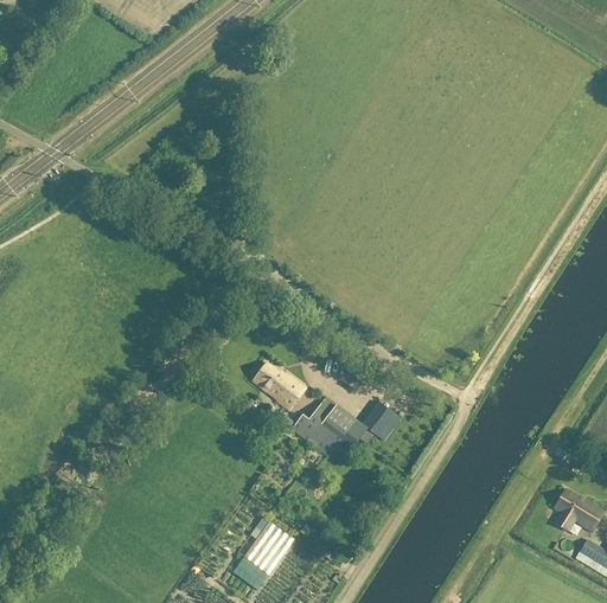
[(267,351),(264,358),(278,361),(279,353),(267,351)]
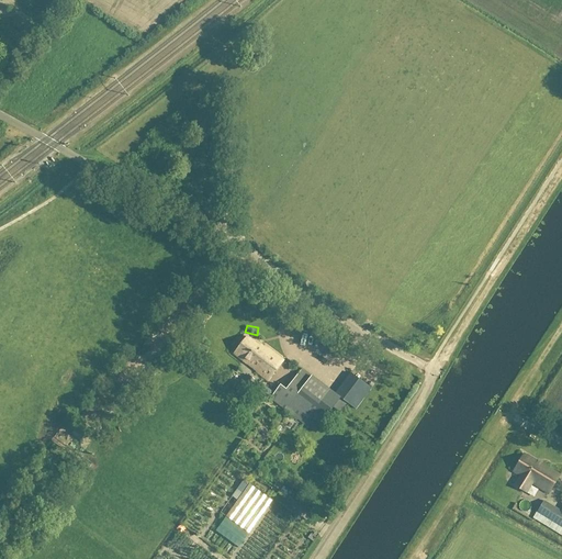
[(268,378),(282,359),(263,345),(262,346),(247,335),(234,351),(257,369),(256,369),(268,378)]
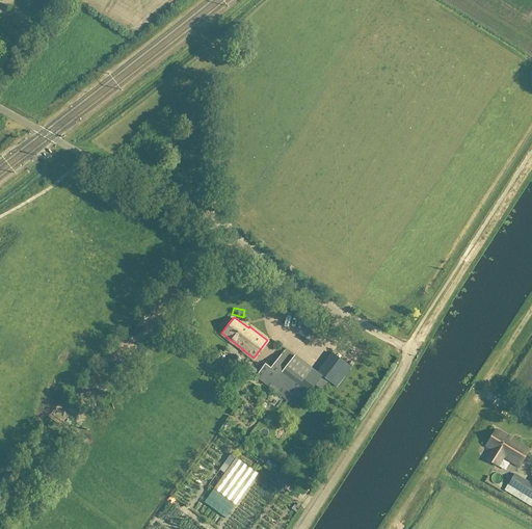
[(297,345),(294,349),(303,354),(306,351),(297,345)]
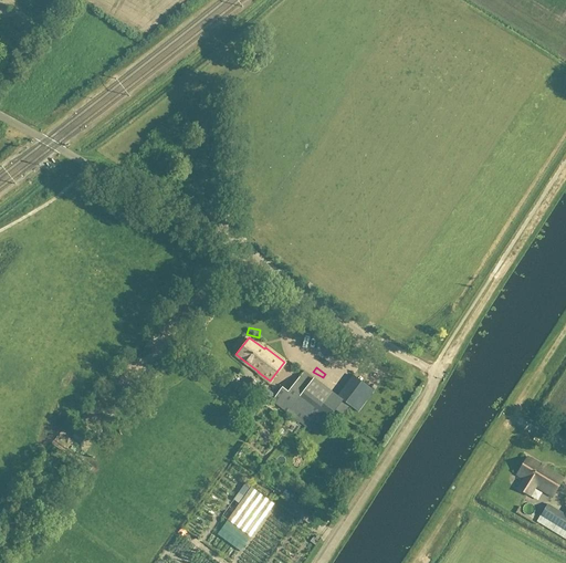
[(282,386),(272,399),(305,425),(315,434),(343,398),(339,396),(304,369),(287,391),(282,386)]
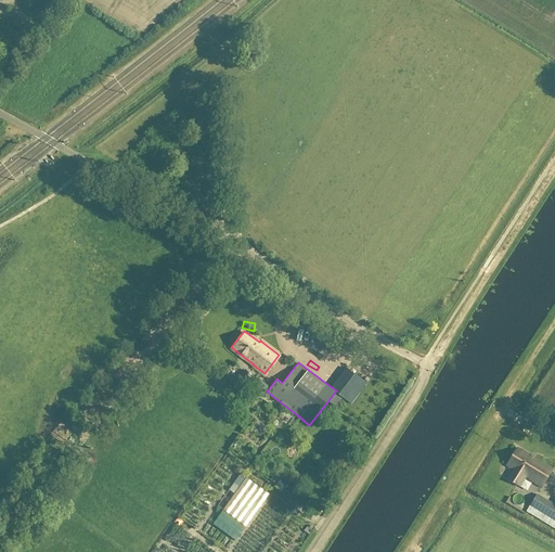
[(239,376),(245,382),(252,373),(245,369),(239,376)]
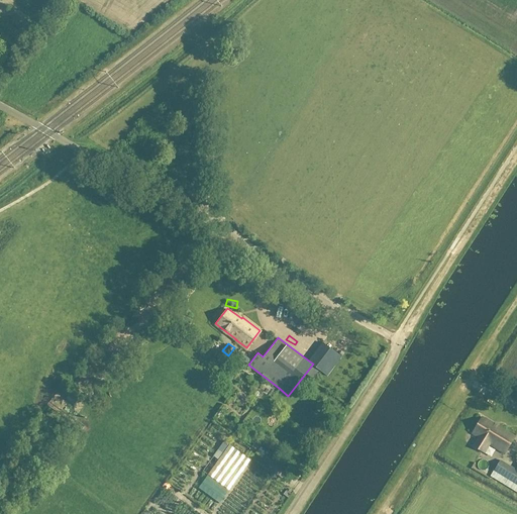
[(62,420),(70,409),(59,401),(50,412),(62,420)]
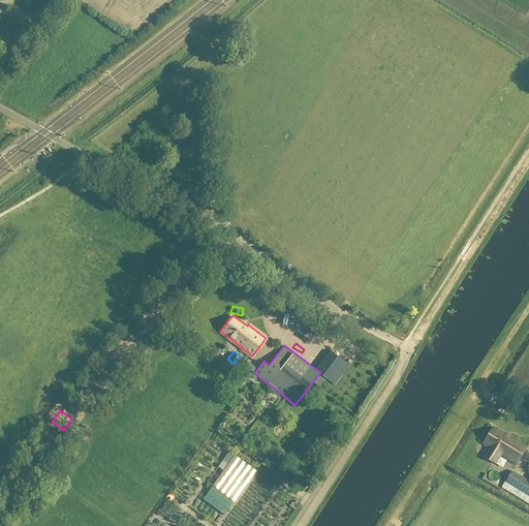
[(493,461),(498,452),(516,462),(526,445),(495,427),(495,428),(492,426),(483,442),(489,446),(484,455),(493,461)]
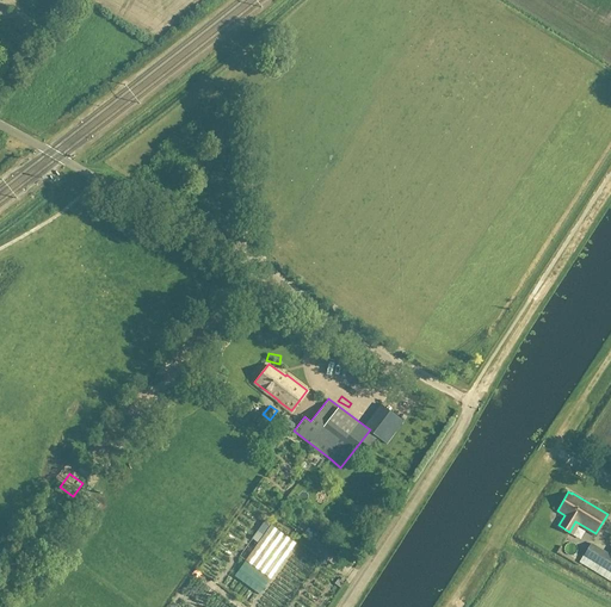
[(271,524),(246,559),(270,577),(296,543),(271,524)]
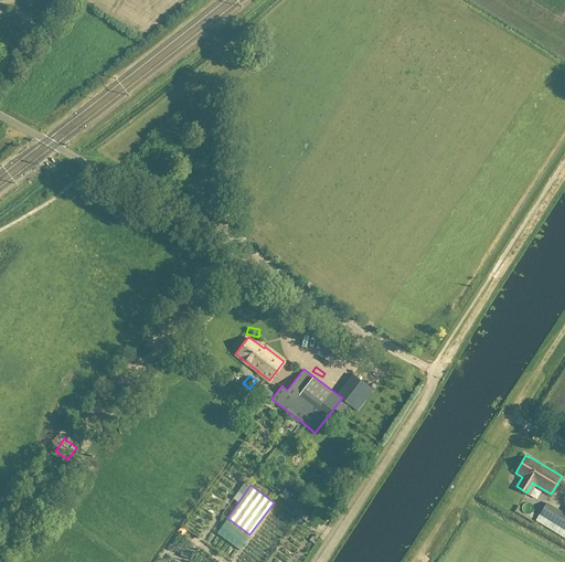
[(287,487),(283,492),(290,497),(294,491),(287,487)]
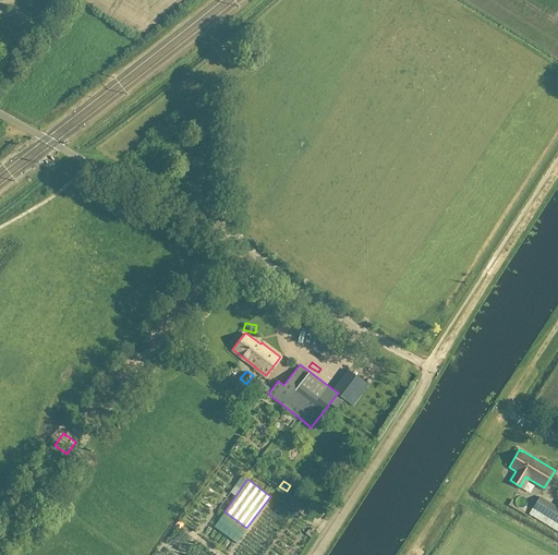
[(540,495),(533,507),(552,518),(557,506),(540,495)]
